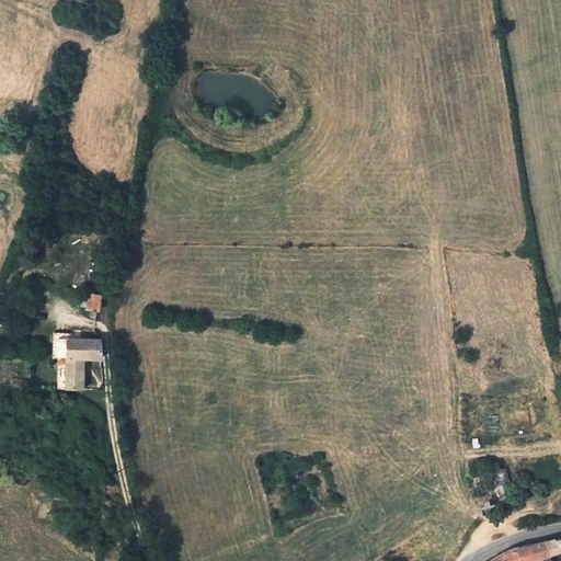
[(87,308),(98,309),(99,306),(100,296),(90,294),(88,295),(87,308)]
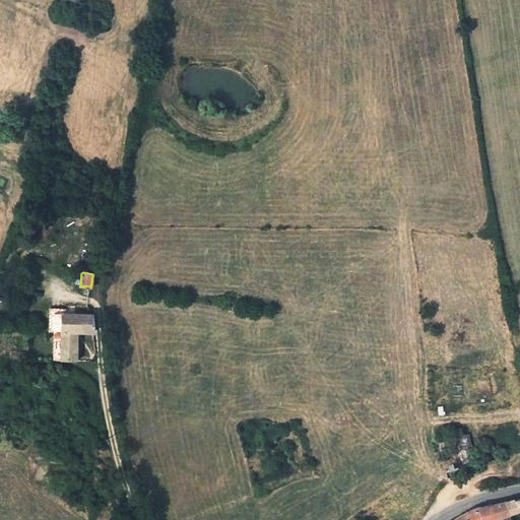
[(62,322),(62,359),(76,359),(78,332),(93,333),(91,315),(61,314),(61,309),(49,309),(48,324),(57,324),(56,322),(62,322)]
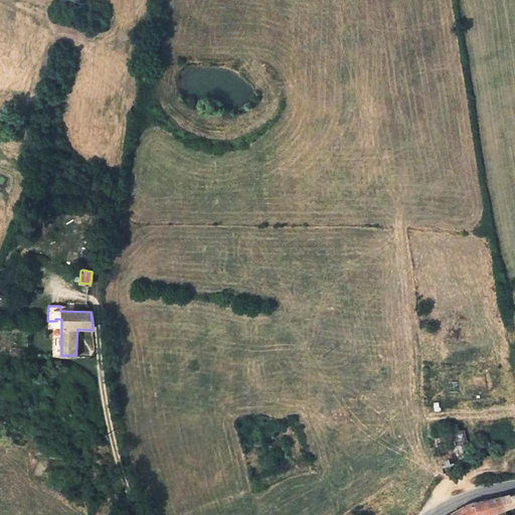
[(55,355),(61,355),(61,319),(55,319),(56,321),(47,321),(47,330),(55,331),(55,355)]
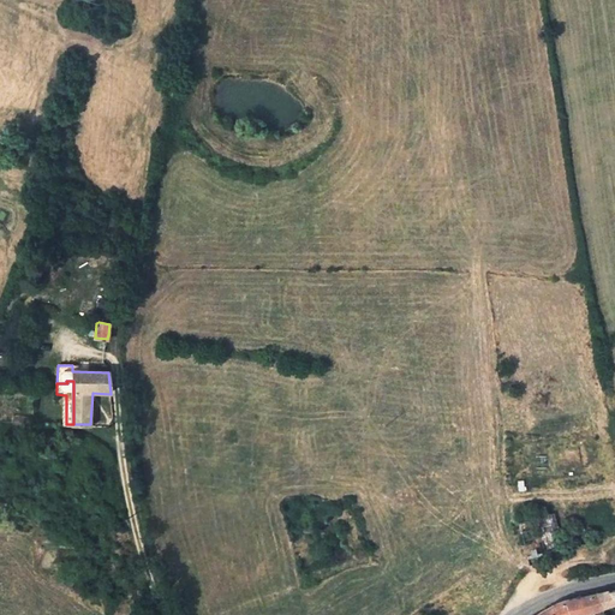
[(565,545),(583,539),(573,506),(519,521),(530,556),(565,545)]
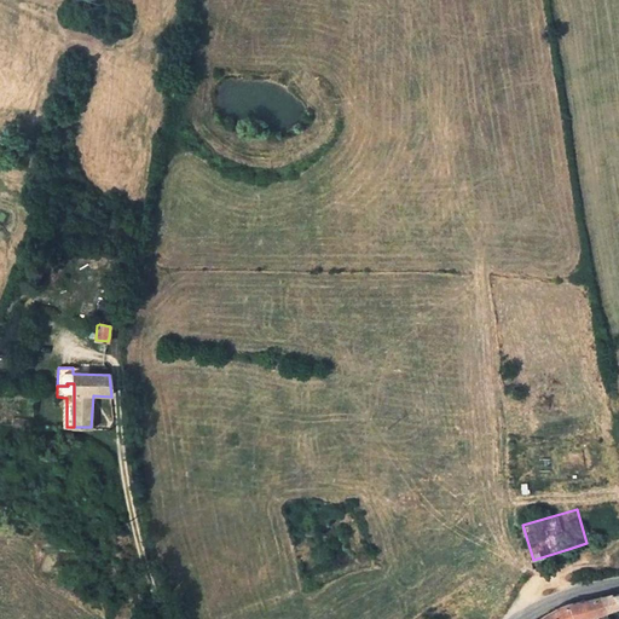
[(589,554),(586,543),(568,549),(571,560),(589,554)]
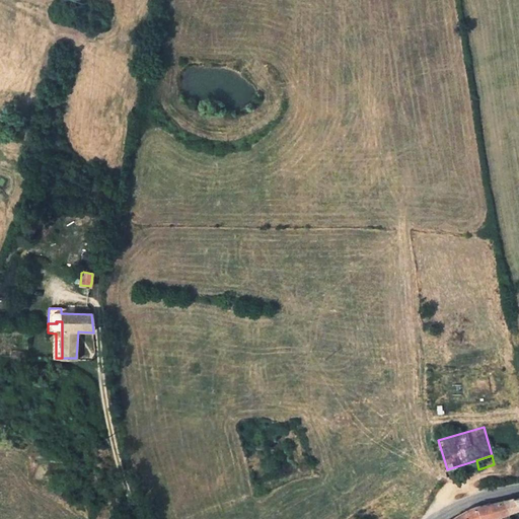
[(509,500),(501,501),(505,510),(508,518),(514,515),(518,512),(518,518),(518,498),(512,500),(509,500)]
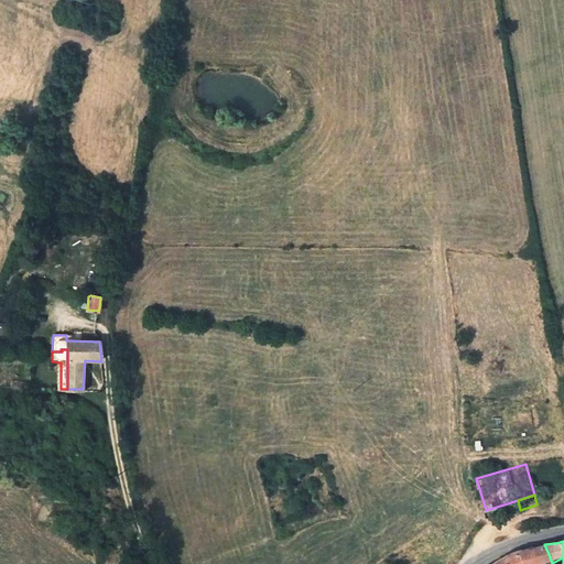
[(529,563),(549,554),(544,544),(514,551),(492,563),(529,563)]
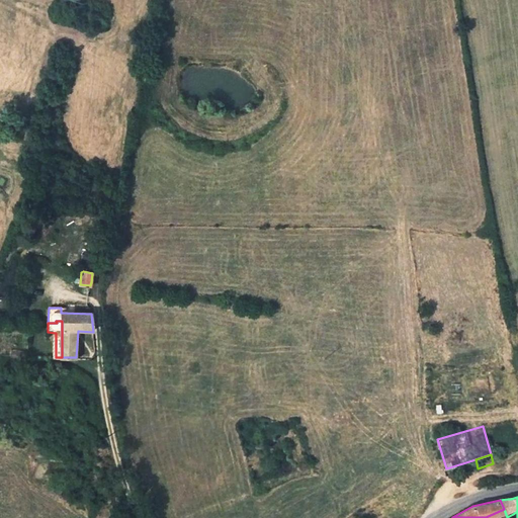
All buildings are outlined.
